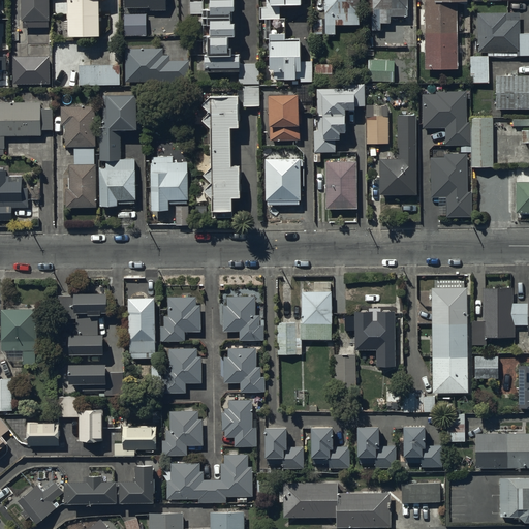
[(49,0),(21,0),(21,23),(22,23),(22,27),(30,27),(31,29),(48,28),(48,23),(50,23),(49,0)]
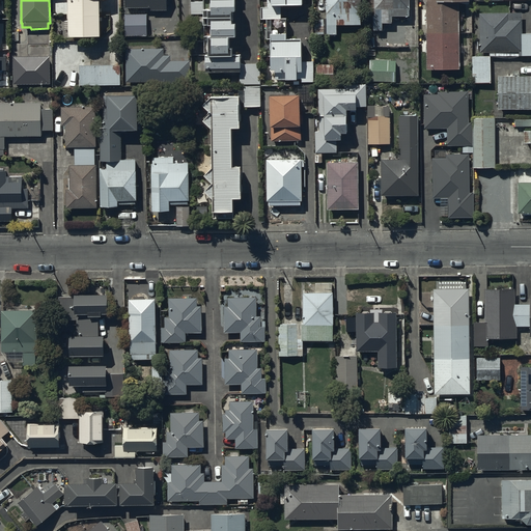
[(102,0),(68,0),(70,37),(102,36),(102,0)]
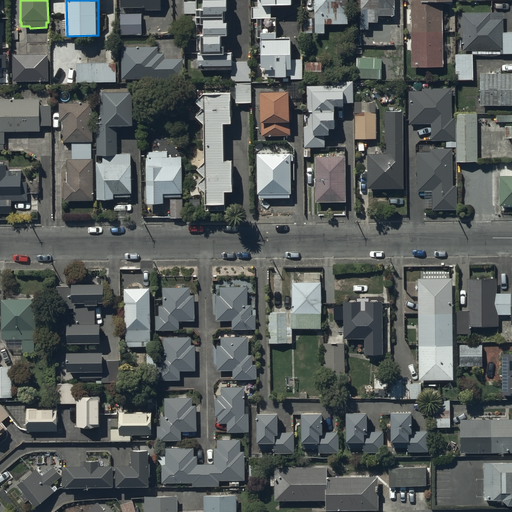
[(160,0),(121,0),(121,6),(145,5),(146,8),(161,8),(160,0)]
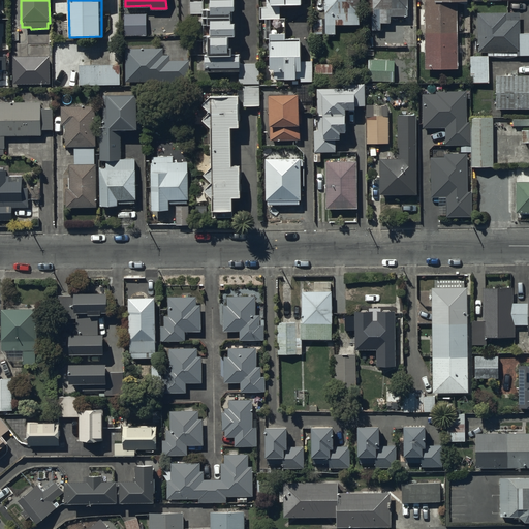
[(206,38),(206,72),(241,71),(241,84),(258,83),(258,62),(238,62),(238,51),(230,51),(230,38),(237,37),(236,25),(232,25),(232,16),(237,16),(236,0),(209,0),(210,3),(207,3),(207,5),(199,5),(199,0),(190,0),(190,14),(201,14),(201,18),(210,18),(210,38),(206,38)]
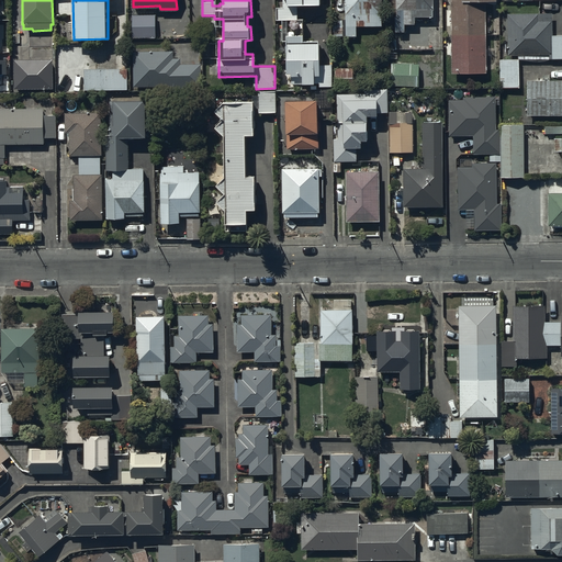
[(322,6),(321,0),(283,0),(284,11),(277,11),(277,23),(284,23),(284,45),(288,45),(288,75),(291,75),(291,78),(293,78),(293,87),(322,86),(322,90),(334,90),(334,66),(321,67),(321,41),(305,41),(305,21),(300,21),(300,7),(322,6)]
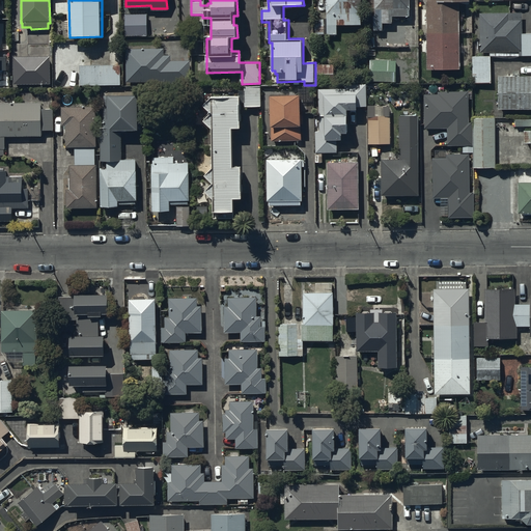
[(336,32),(336,22),(360,22),(360,11),(363,11),(363,4),(361,4),(361,0),(325,0),(326,17),(314,17),(314,32),(336,32)]
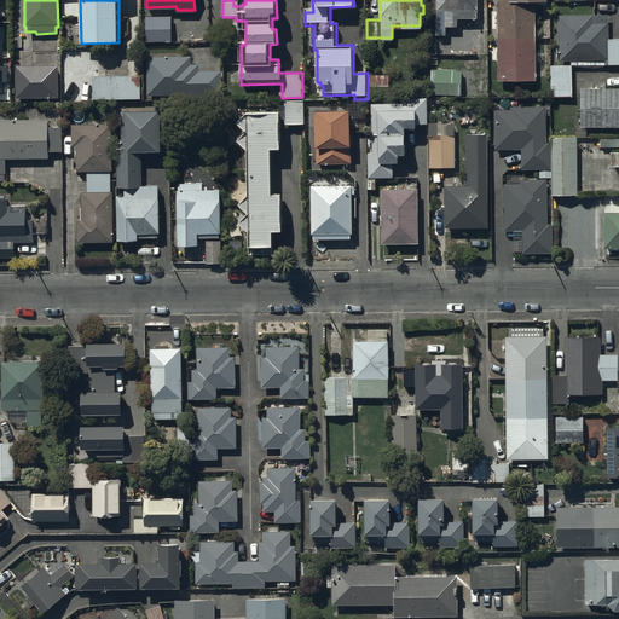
[(476,19),(476,0),(437,0),(437,38),(446,38),(446,28),(458,28),(458,19),(476,19)]
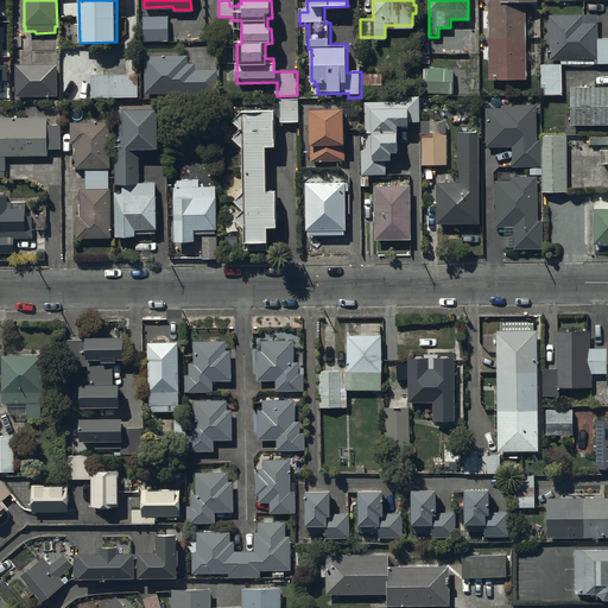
[(537,0),(488,0),(489,81),(527,80),(526,2),(538,1),(537,0)]
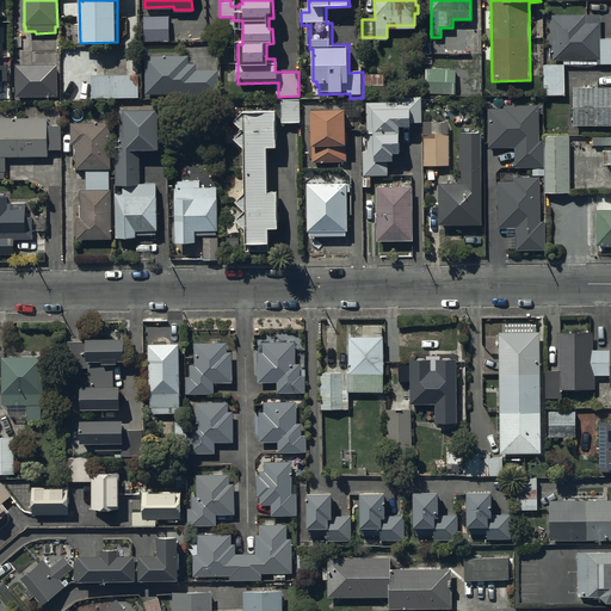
[(170,13),(143,14),(144,39),(170,38),(170,13)]
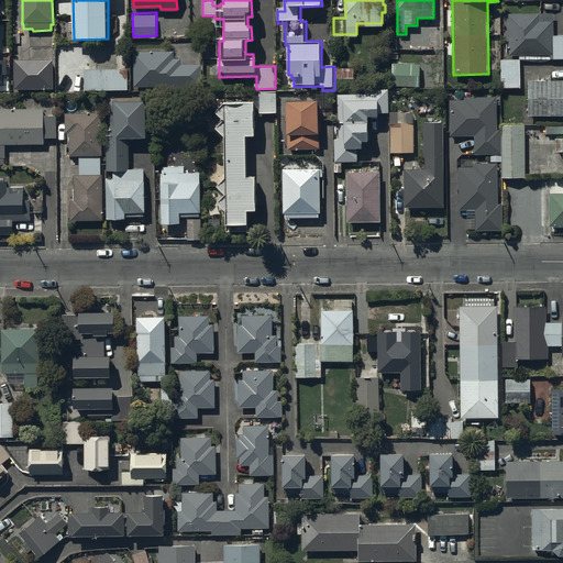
[(552,12),(508,13),(508,53),(553,53),(553,57),(562,56),(562,32),(552,33),(552,12)]
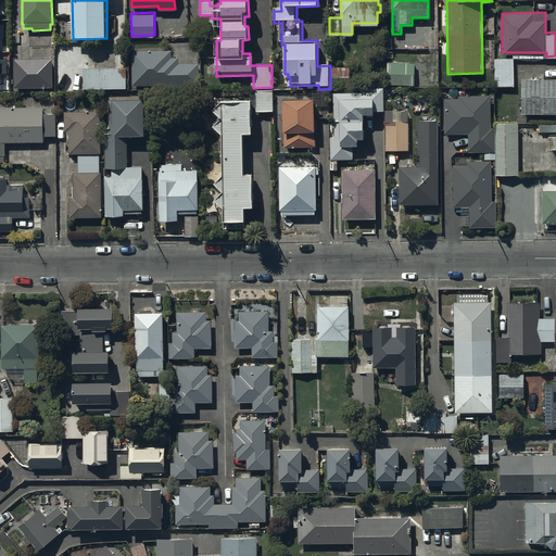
[(172,50),(131,51),(131,88),(200,87),(199,65),(178,65),(177,59),(172,59),(172,50)]
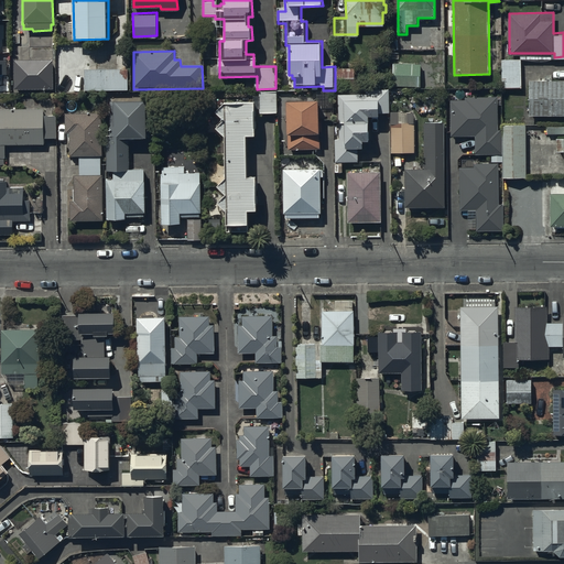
[(521,60),(502,61),(503,89),(522,88),(521,60)]
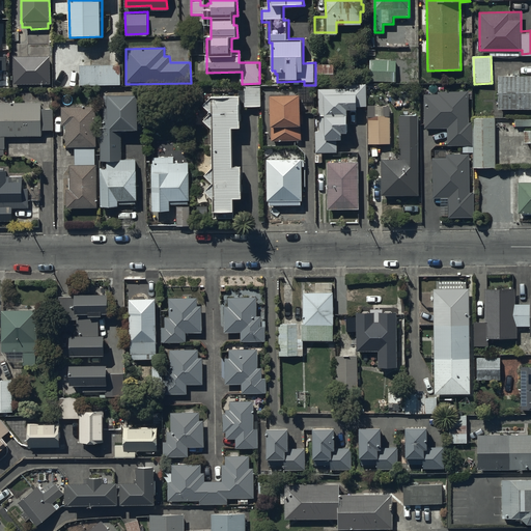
[(51,57),(15,58),(15,85),(51,84),(51,57)]
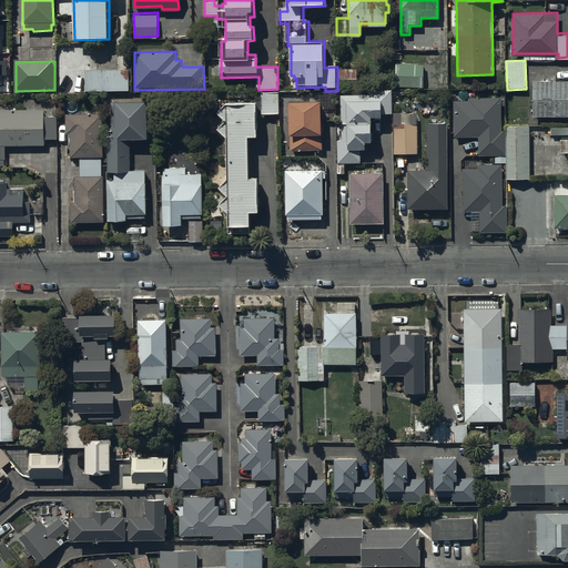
[(357,68),(338,68),(338,87),(357,87),(357,68)]
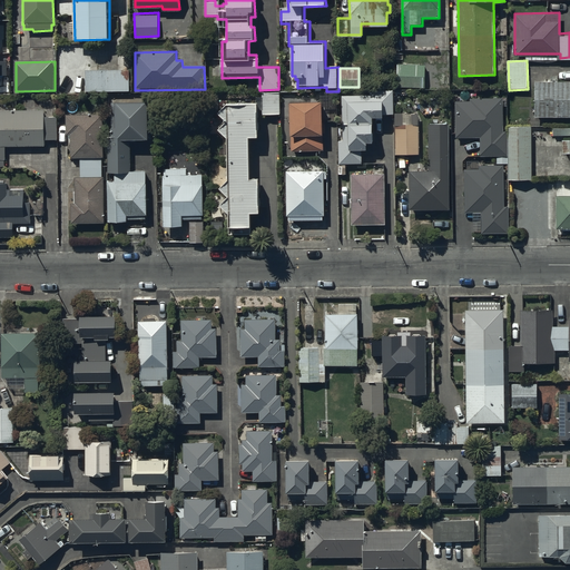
[(130,71),(86,71),(86,91),(130,91),(130,71)]
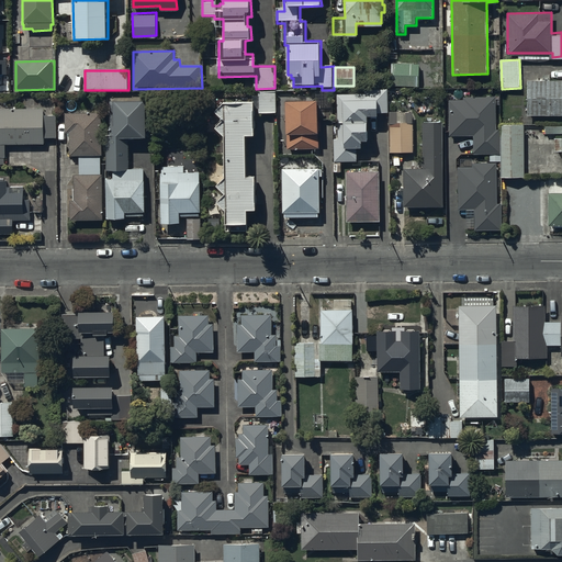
[(561,80),(527,80),(528,116),(561,116),(561,80)]
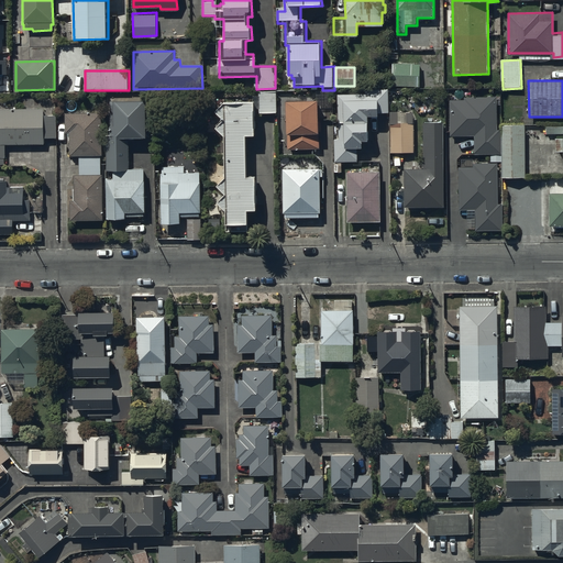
[(340,140),(334,140),(334,163),(357,163),(357,151),(364,151),(364,143),(370,143),(370,119),(379,119),(379,113),(388,113),(387,90),(372,91),(372,95),(339,96),(340,140)]
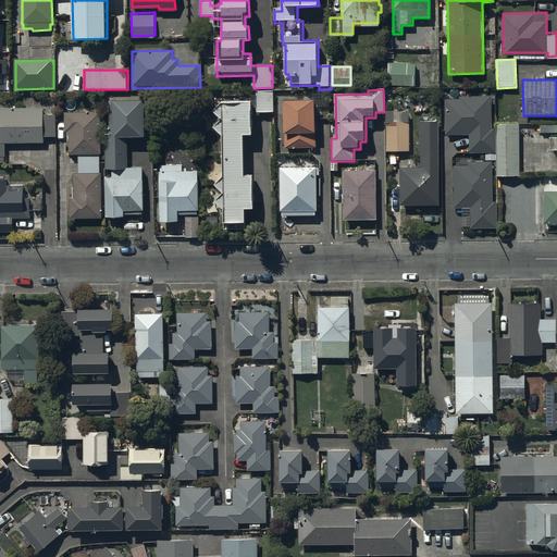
[(106,131),(106,166),(112,166),(112,174),(106,174),(106,213),(124,213),(124,211),(144,211),(144,164),(127,164),(128,134),(149,134),(149,98),(145,98),(145,96),(113,96),(113,98),(110,99),(110,131),(106,131)]
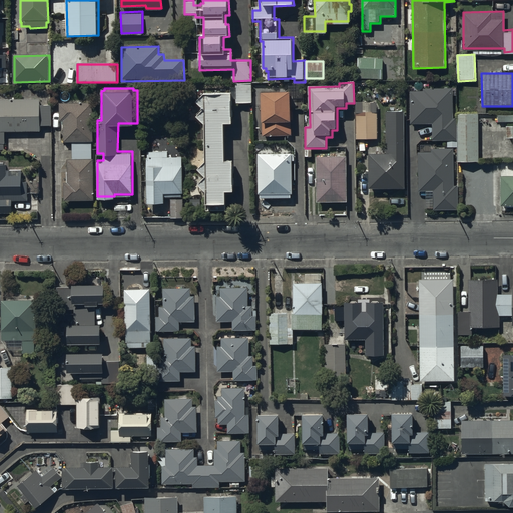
[(409,91),(409,125),(431,125),(431,141),(455,141),(455,119),(452,119),(452,89),(423,89),(423,91),(409,91)]
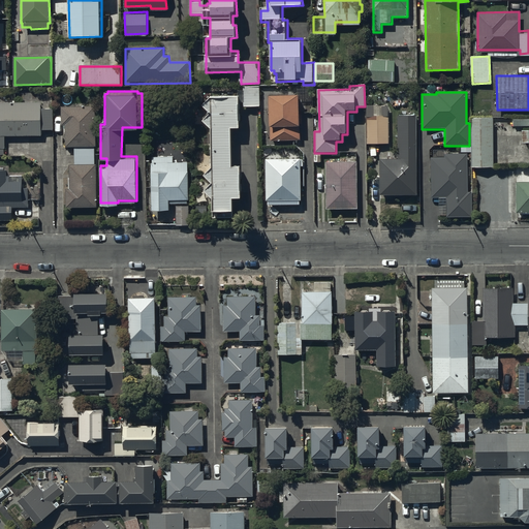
[(298,96),(268,96),(268,127),(269,127),(269,143),(299,143),(299,126),(298,126),(298,96)]
